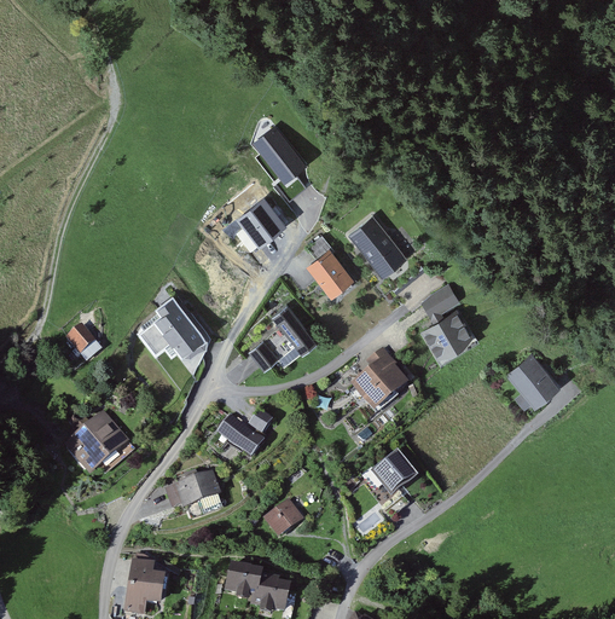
[(303,168),(271,128),(249,145),(282,185),(303,168)]
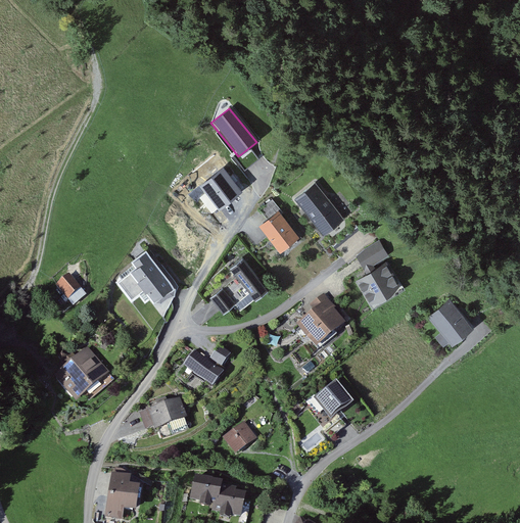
[(240,193),(220,169),(197,187),(217,211),(240,193)]
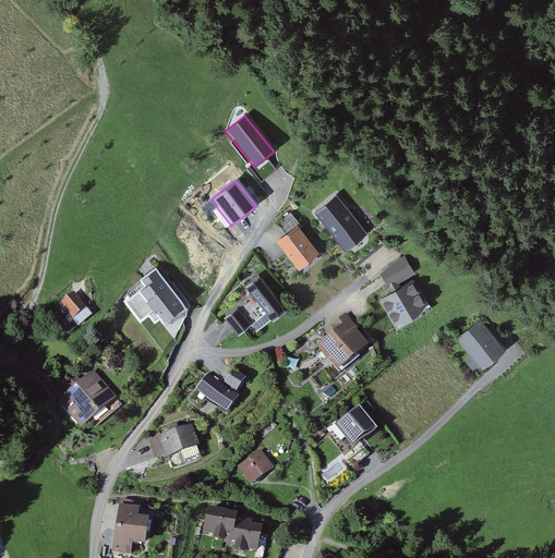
[(334,192),(313,208),(344,246),(364,230),(334,192)]
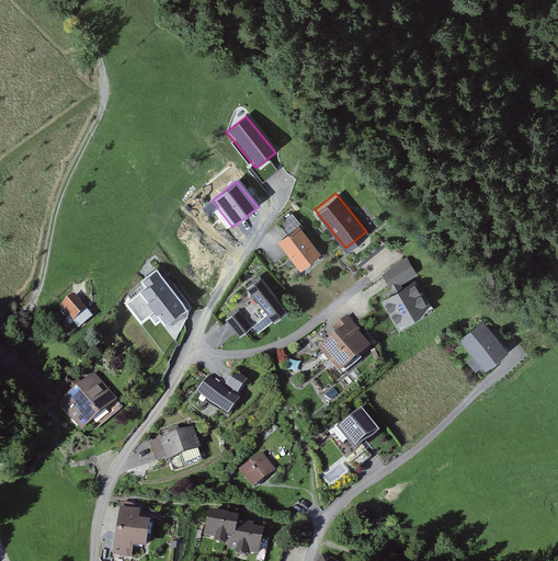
[(320,251),(296,222),(275,239),(300,268),(320,251)]
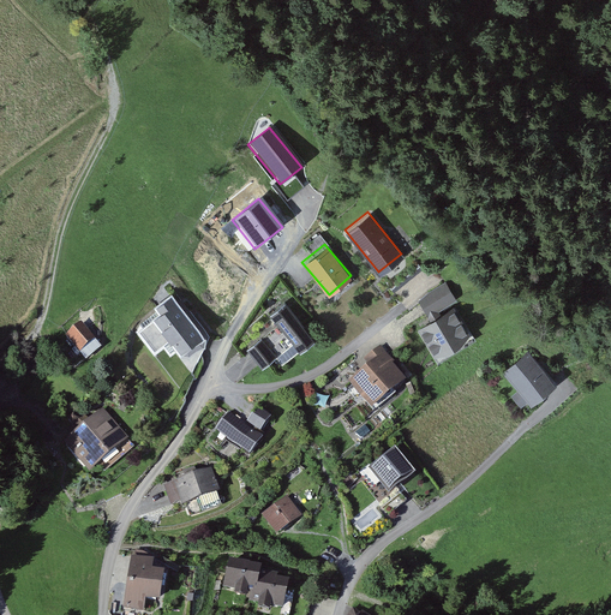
[(444,282),(418,299),(429,317),(449,304),(455,300),(444,282)]
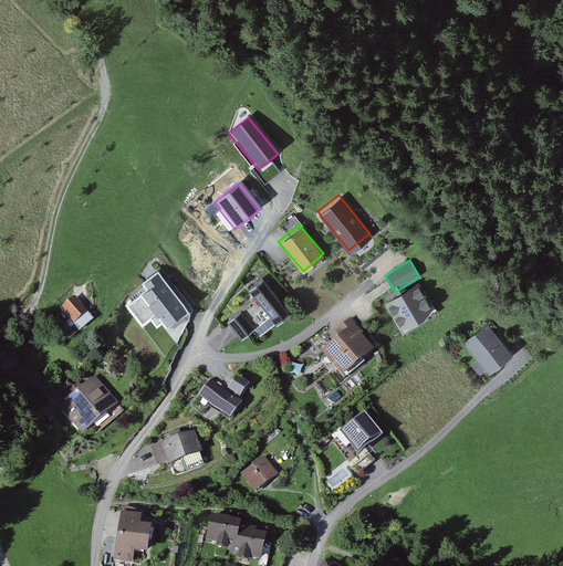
[(139,290),(142,294),(127,306),(143,325),(158,312),(170,327),(190,311),(159,273),(139,290)]
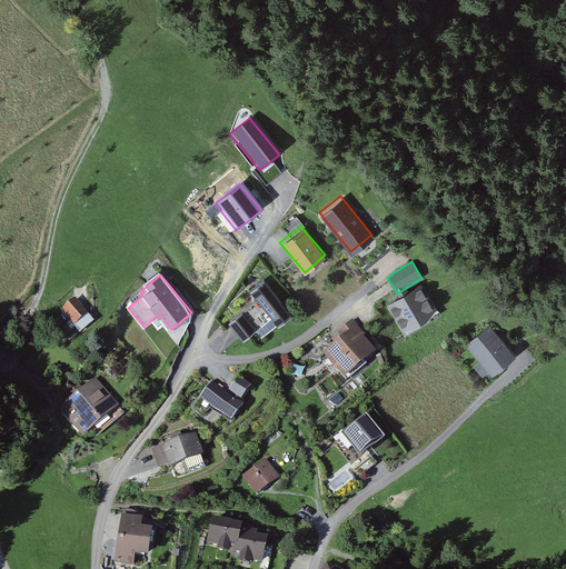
[(256,333),(272,319),(278,326),(281,330),(297,318),(265,280),(249,292),(256,300),(227,323),(244,343),(256,333)]
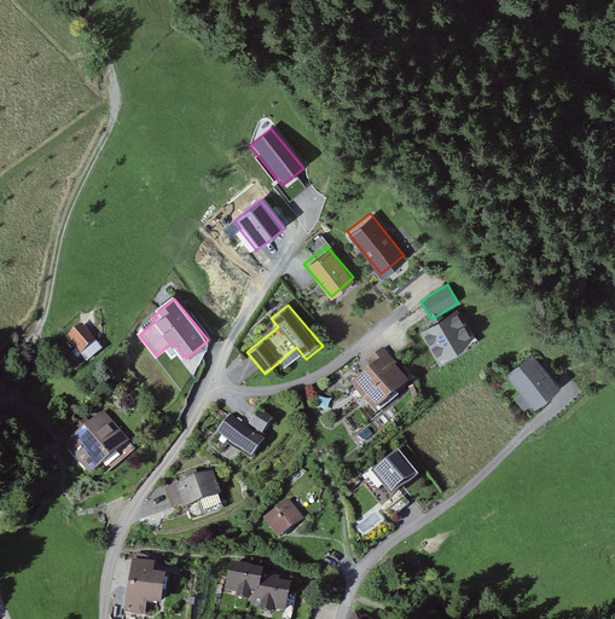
[(469,334),(452,306),(431,319),(418,328),(436,356),(469,334)]
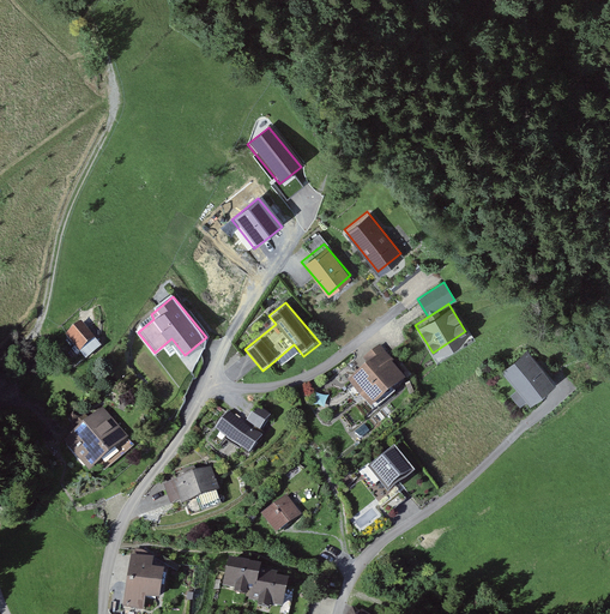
[(92,338),(78,321),(62,333),(77,350),(92,338)]
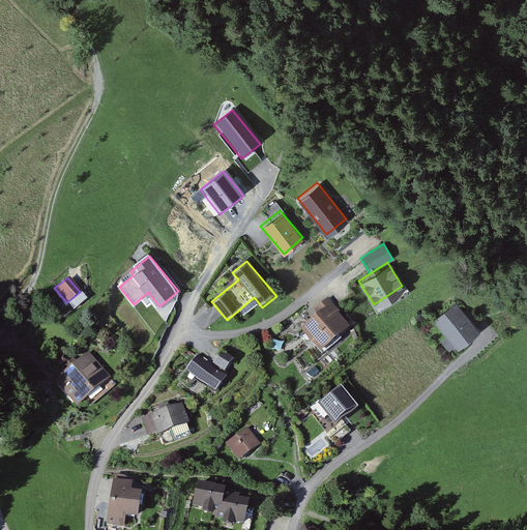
[(478,329),(451,300),(431,320),(458,348),(478,329)]
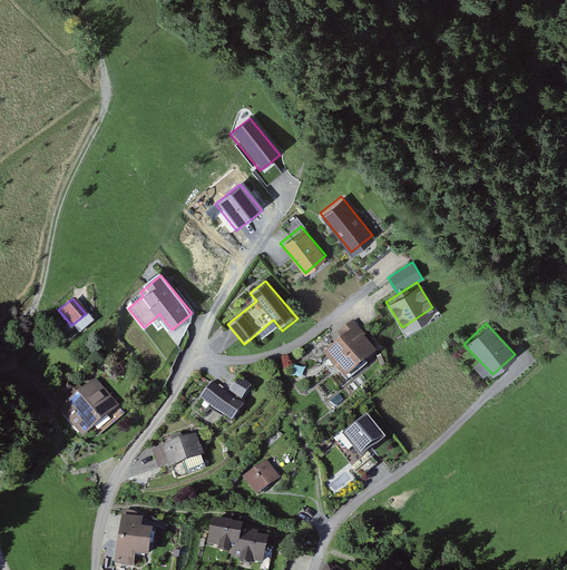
[(353,326),(320,353),(342,381),(375,355),(353,326)]
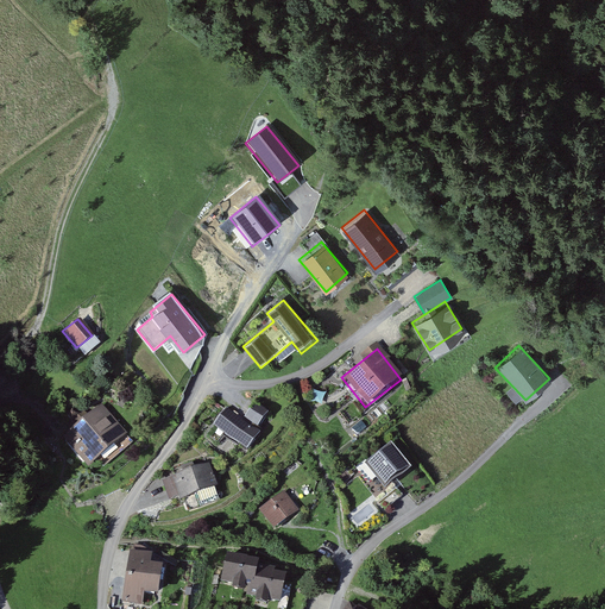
[(514,389),(508,394),(515,403),(521,399),(514,389)]
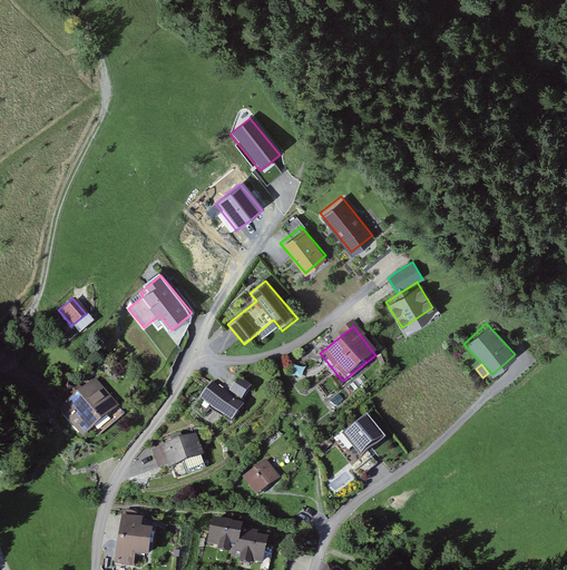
[(248,386),(236,377),(227,390),(238,399),(248,386)]
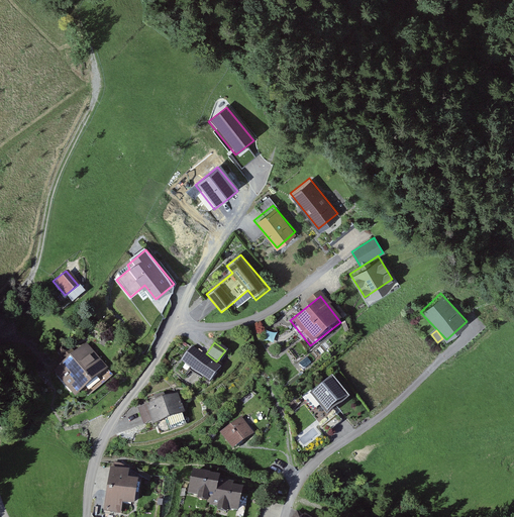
[(104,370),(83,343),(52,370),(73,396),(104,370)]
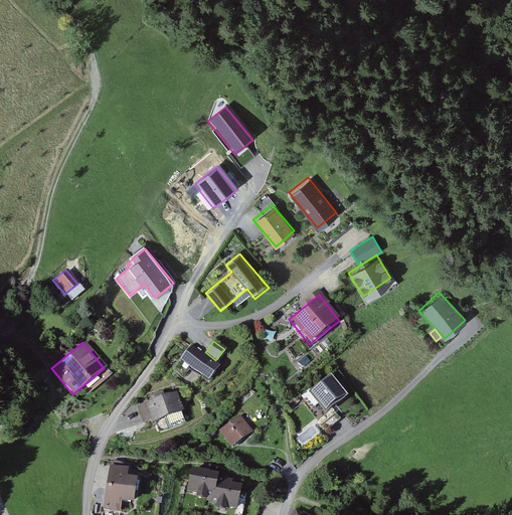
[(189,344),(178,359),(206,380),(217,365),(189,344)]
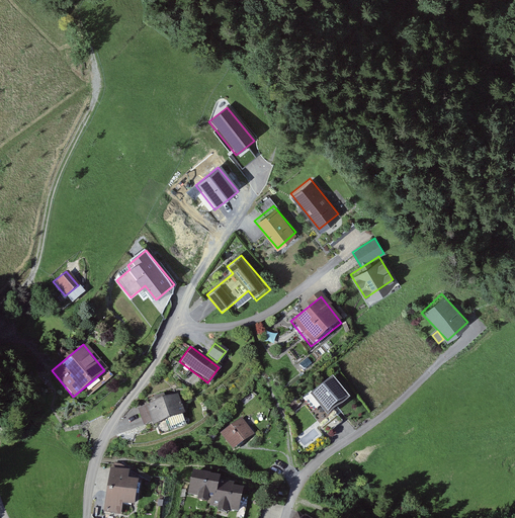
[(346,400),(329,378),(310,394),(327,415),(346,400)]
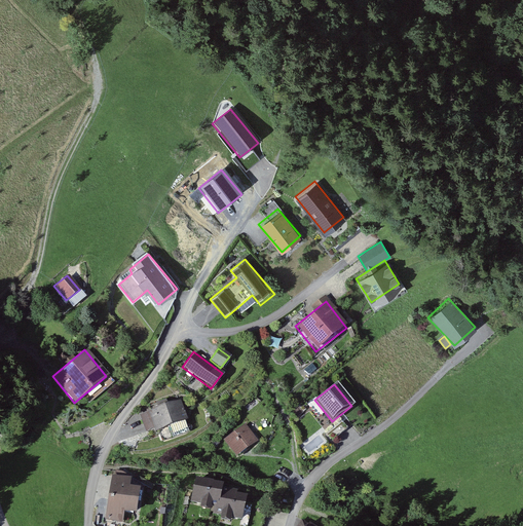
[(176,400),(146,411),(153,430),(183,419),(176,400)]
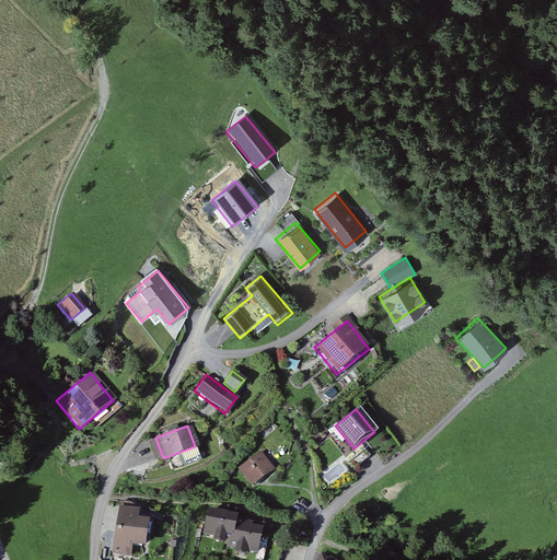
[(270,470),(257,451),(234,466),(247,486),(270,470)]
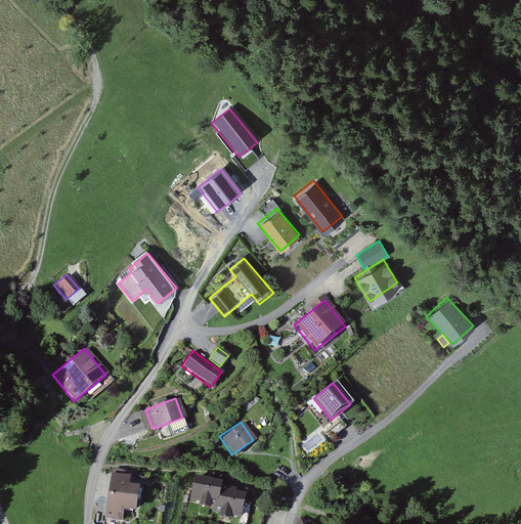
[(131,481),(111,478),(105,520),(126,523),(127,514),(139,516),(142,490),(130,489),(131,481)]
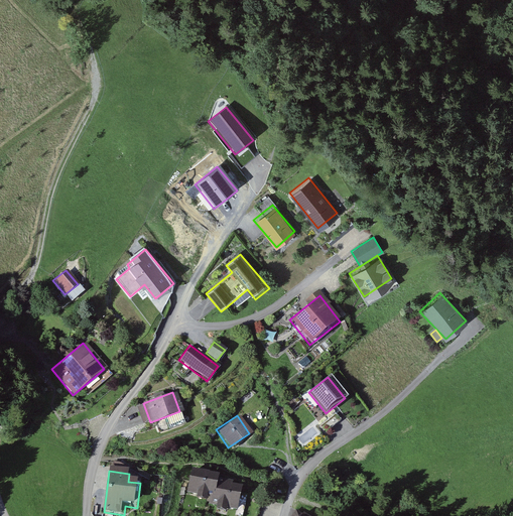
[(246,487),(190,473),(184,498),(240,512),(246,487)]
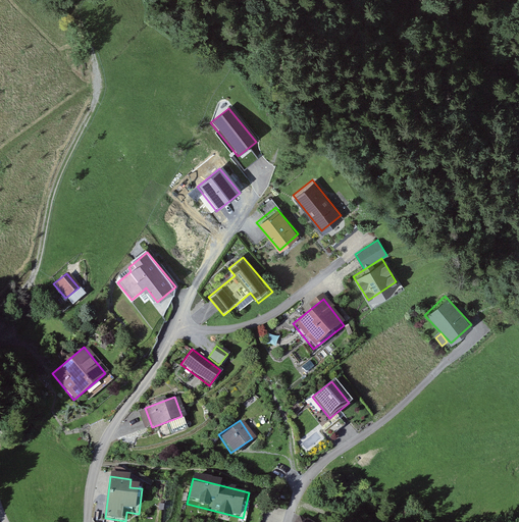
[(101,517),(104,505),(96,504),(93,515),(101,517)]
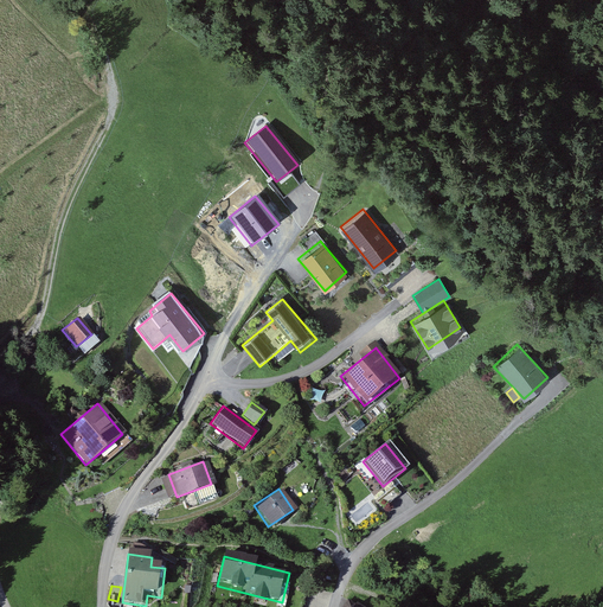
All buildings are outlined.
